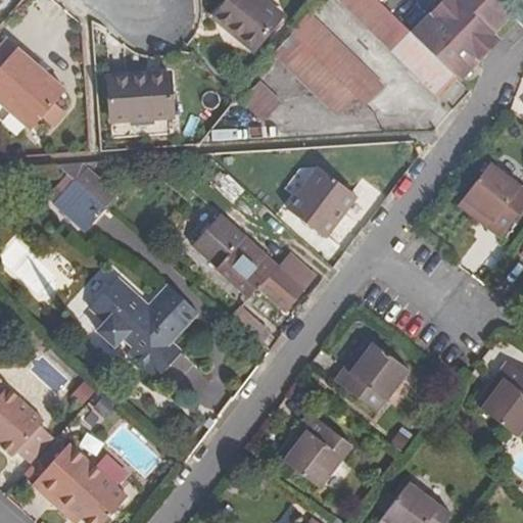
[(457,76),(413,35),(375,0),(336,0),(438,95),(457,76)]
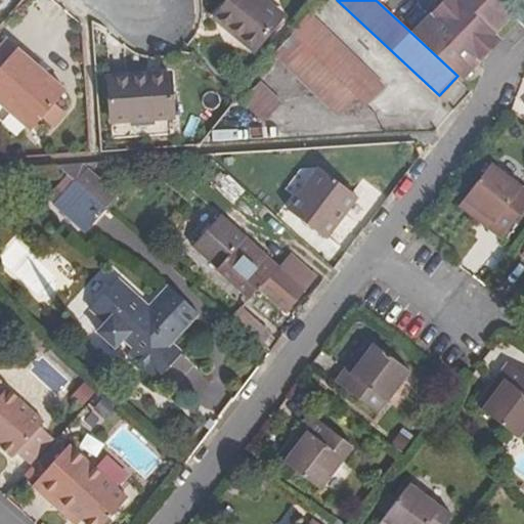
[(445,0),(442,4),(413,35),(457,76),(467,66),(472,71),(491,51),(503,39),(495,33),(515,13),(500,0),(445,0)]
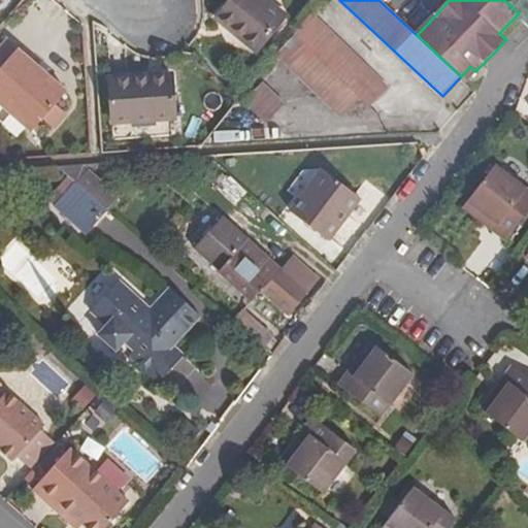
[(251,2),(217,29),(249,68),(282,40),(251,2)]
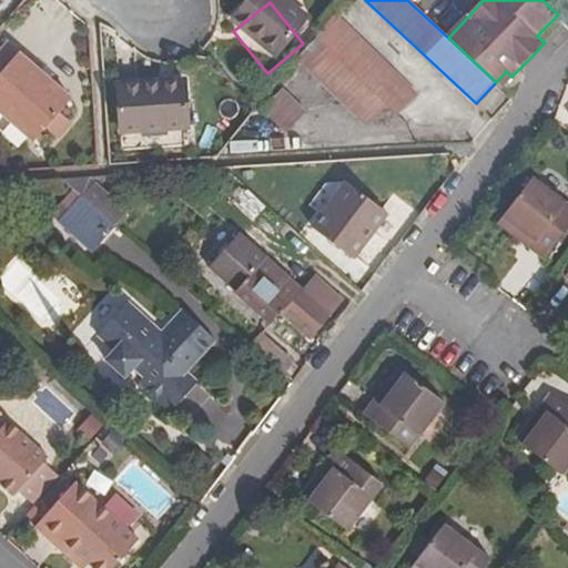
[(366,128),(376,118),(372,113),(381,103),(386,108),(397,118),(398,117),(417,97),(335,19),(315,39),(327,51),(307,72),(366,128)]
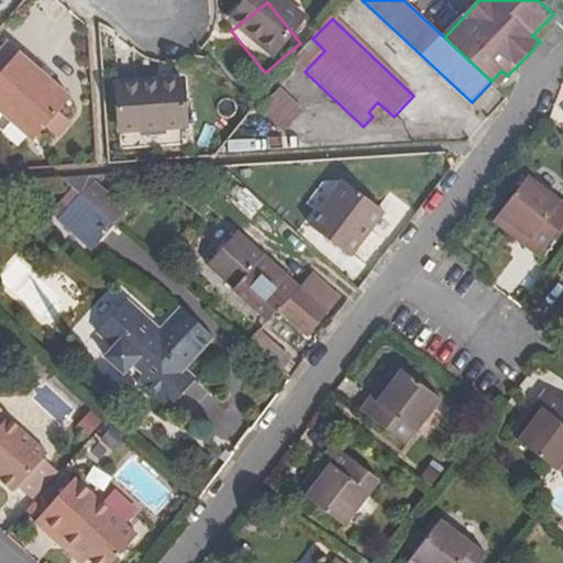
[(73,98),(7,43),(0,51),(0,110),(36,141),(73,98)]
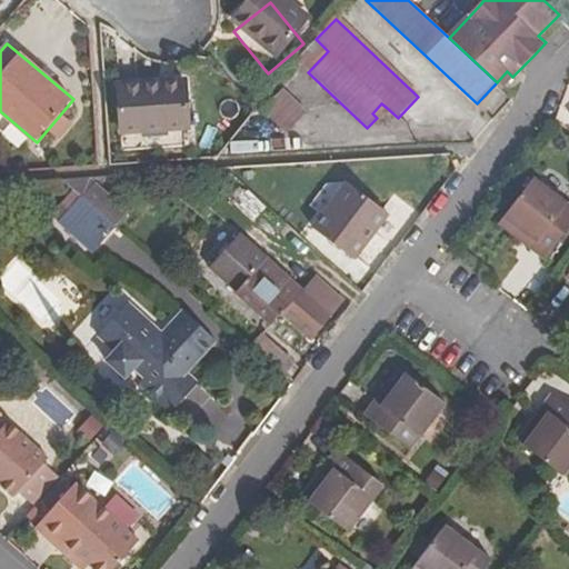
[(118,87),(121,131),(188,127),(185,82),(118,87)]
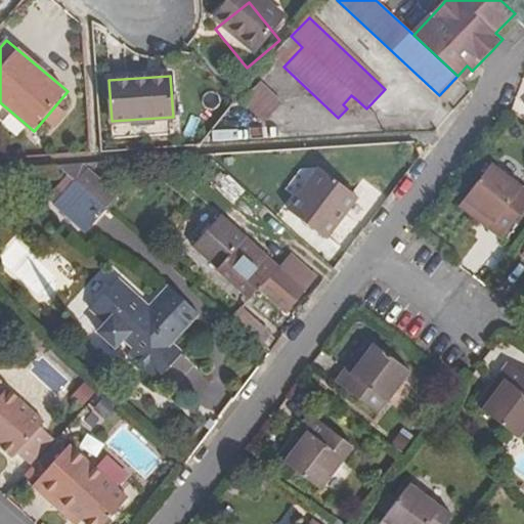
[(241,104),(261,128),(281,110),(261,87),(241,104)]
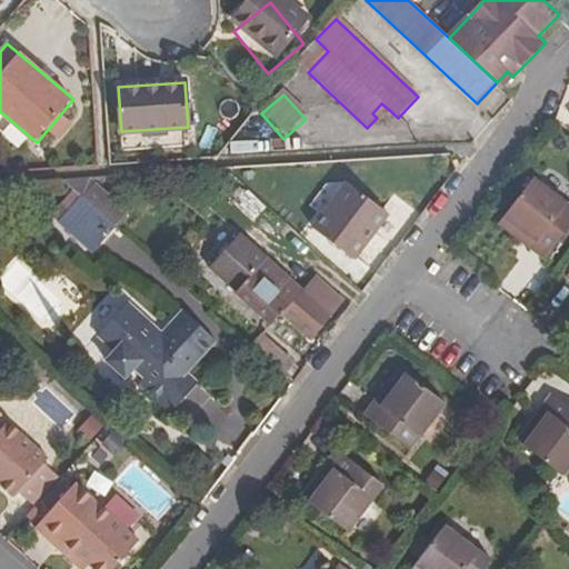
[(372,113),(377,118),(387,108),(381,103),(372,113)]
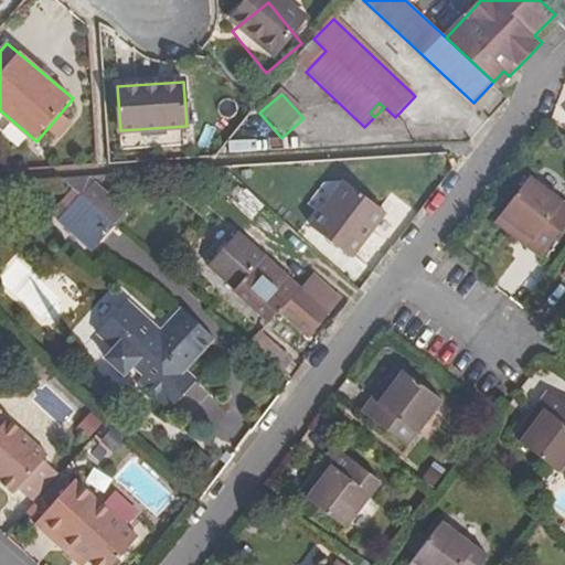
[(530,251),(540,257),(542,258),(564,226),(564,203),(530,177),(500,216),(532,242),(528,248),(530,251)]
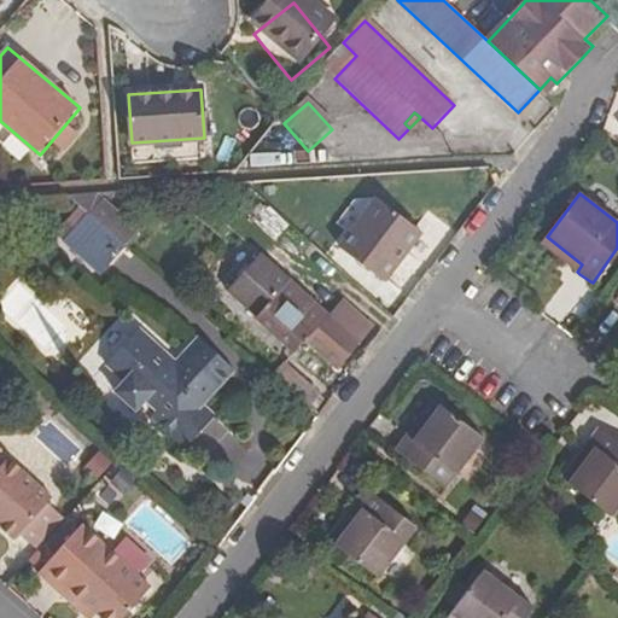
[(118,210),(117,194),(69,198),(122,245),(136,228),(118,210)]
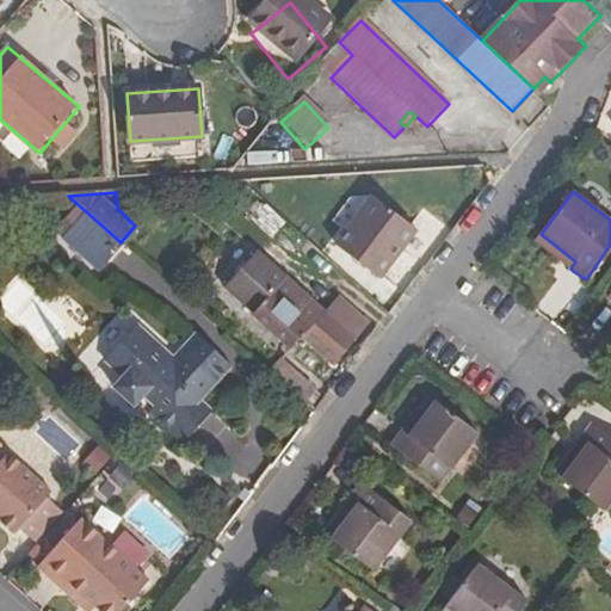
[(381,253),(401,227),(368,201),(333,245),(374,278),(388,259),(381,253)]
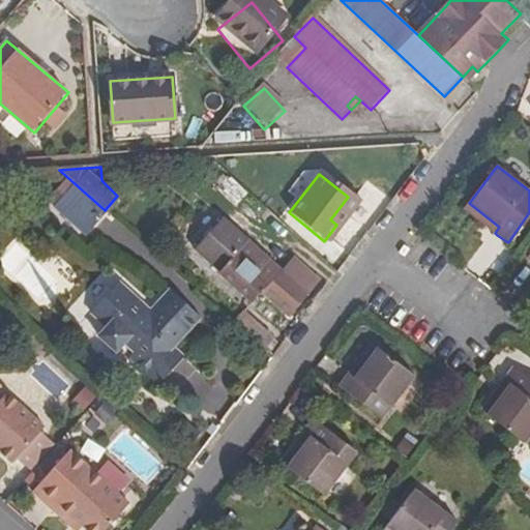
[(222,178),(214,192),(236,203),(243,188),(222,178)]
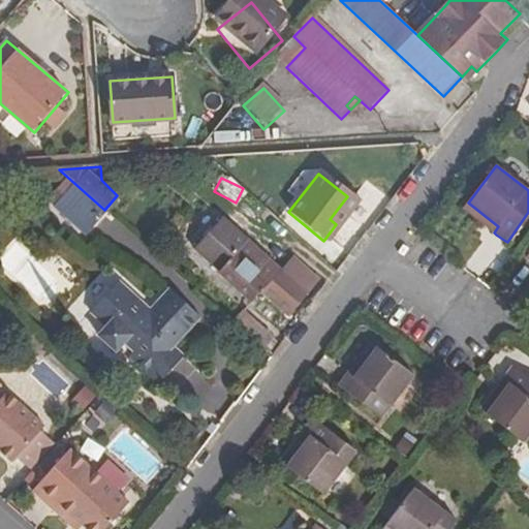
[(86,234),(101,215),(71,188),(54,207),(86,234)]
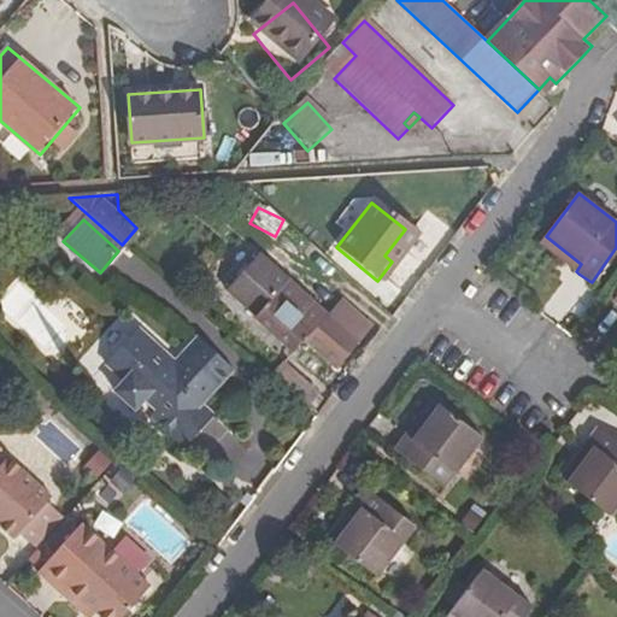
[(413,235),(405,229),(385,256),(392,262),(413,235)]
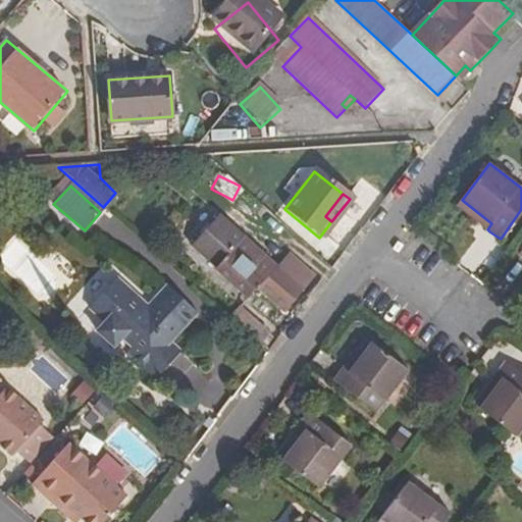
[(491,223),(462,200),(457,206),(487,229),(491,223)]
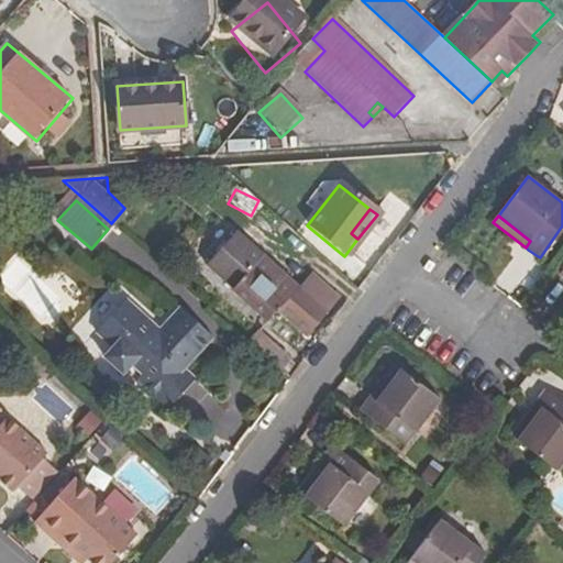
[(328,313),(238,233),(208,266),(268,320),(277,311),(307,337),(328,313)]
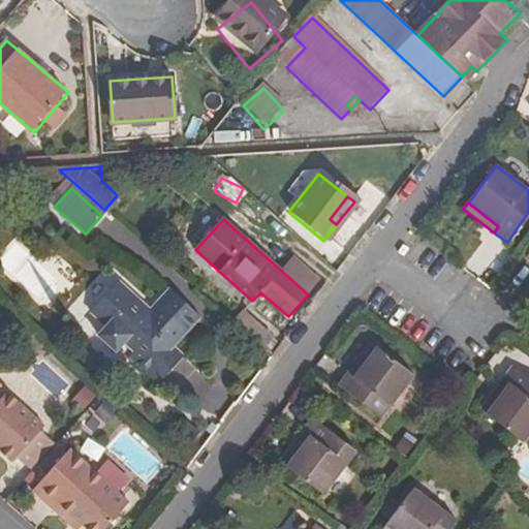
[(175,347),(200,318),(168,288),(149,310),(117,282),(90,311),(106,325),(97,336),(117,353),(126,344),(134,351),(129,358),(158,384),(184,355),(175,347)]
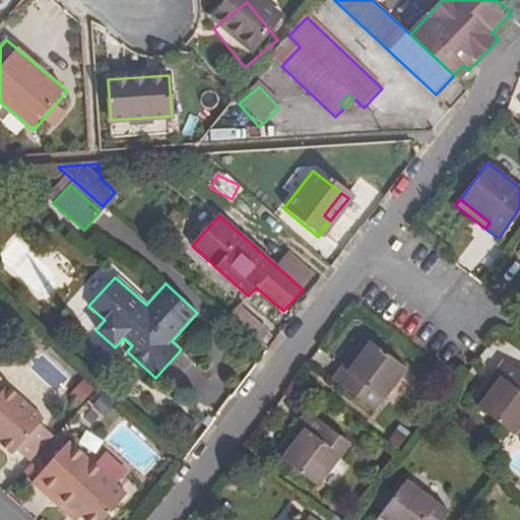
[(245,311),(234,323),(258,344),(269,331),(245,311)]
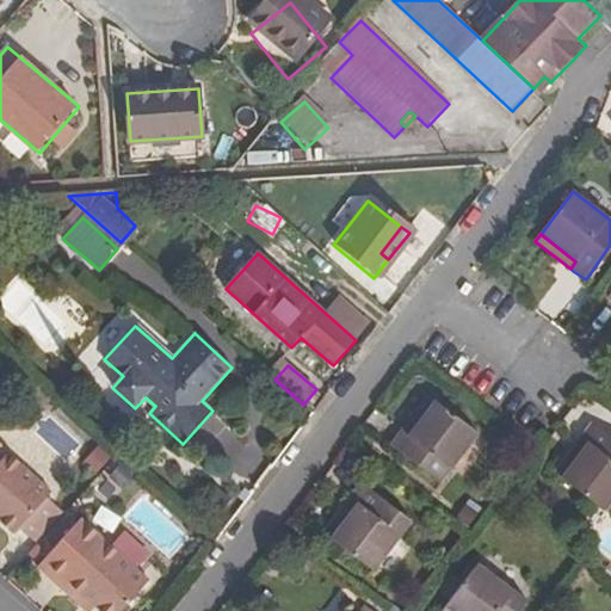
[(409,437),(437,402),(430,396),(401,432),(409,437)]
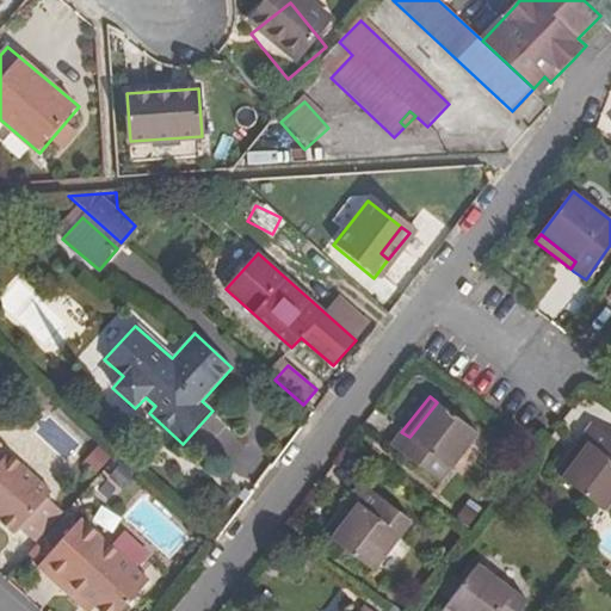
[(401,433),(392,445),(442,485),(480,434),(437,402),(409,437),(401,432),(401,433)]
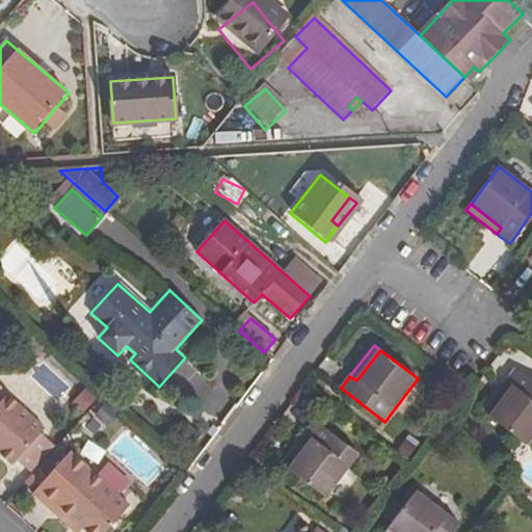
[(512,386),(489,418),(528,447),(531,440),(531,379),(516,368),(506,381),(512,386)]
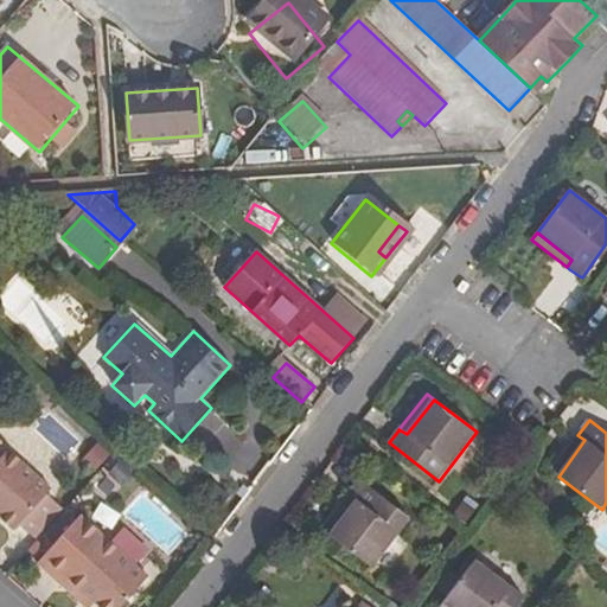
[(551,472),(558,477),(585,440),(577,435),(551,472)]
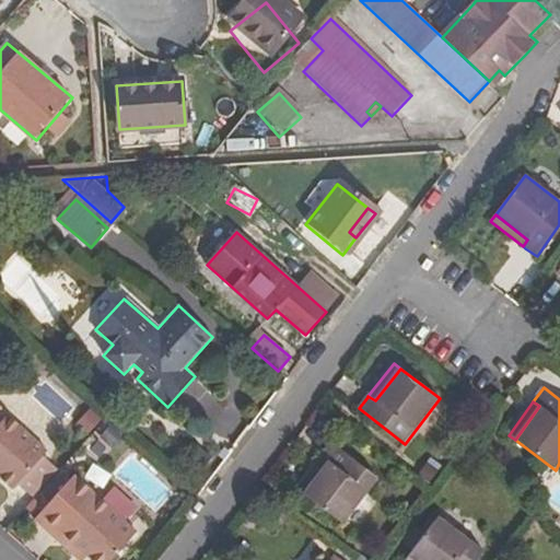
[(0,478),(13,490),(47,452),(8,417),(0,424),(0,478)]
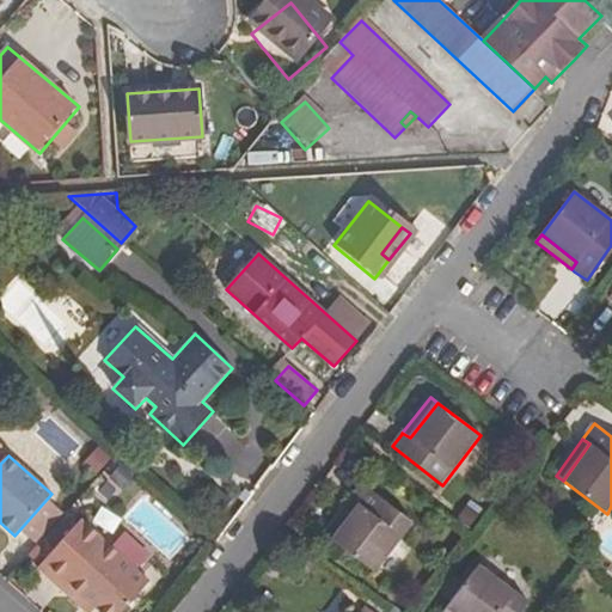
[(357,503),(331,540),(375,574),(414,522),(363,484),(352,500),(357,503)]
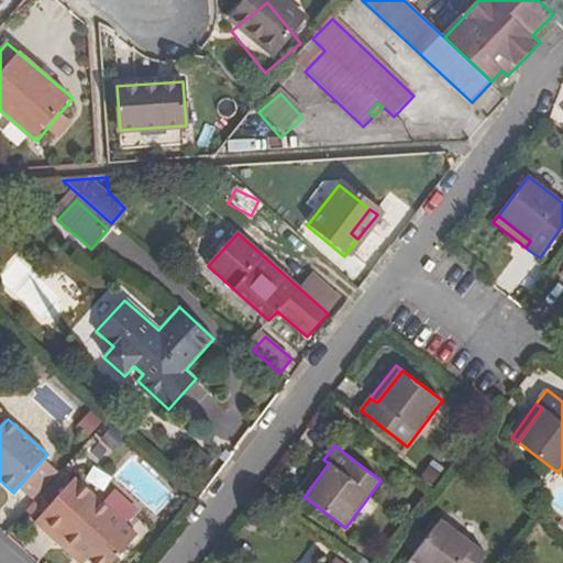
[(112,475),(154,516),(174,495),(132,455),(112,475)]
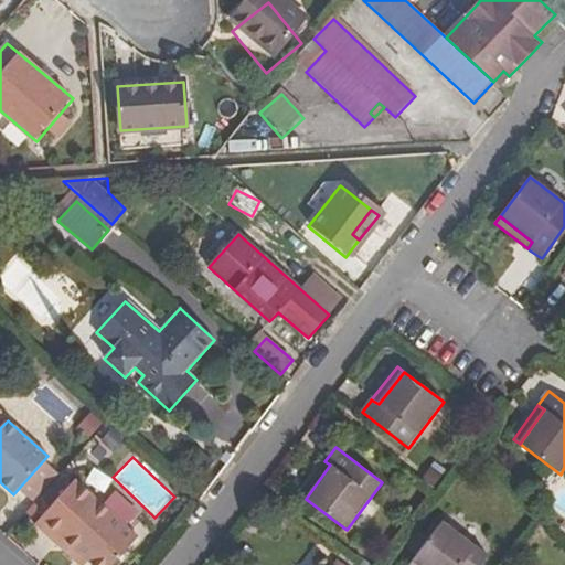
[(300,494),(306,499),(330,465),(324,461),(300,494)]
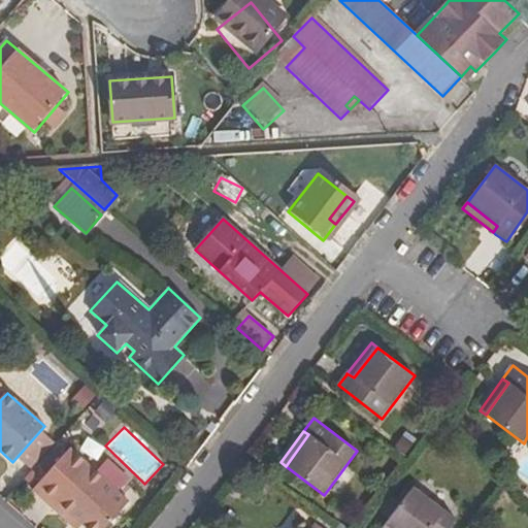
[(86,527),(103,527),(127,501),(66,450),(29,492),(52,512),(59,504),(80,523),(86,527)]
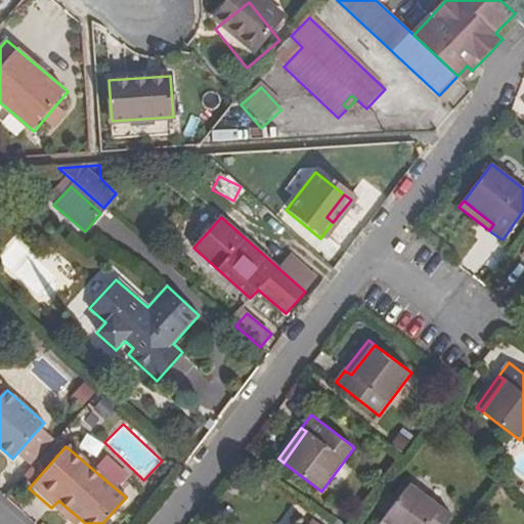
[(446,523),(452,516),(410,484),(383,521),(385,523),(446,523)]
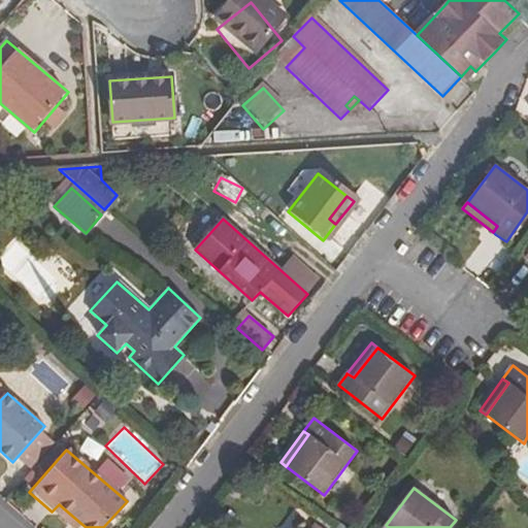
[(59,504),(52,512),(70,527),(76,527),(80,523),(59,504)]
